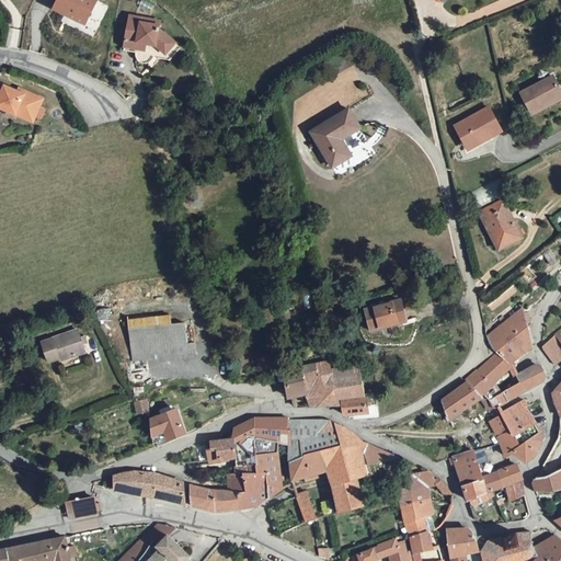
[(104,4),(94,0),(56,0),(53,10),(64,15),(60,21),(89,35),(104,4)]
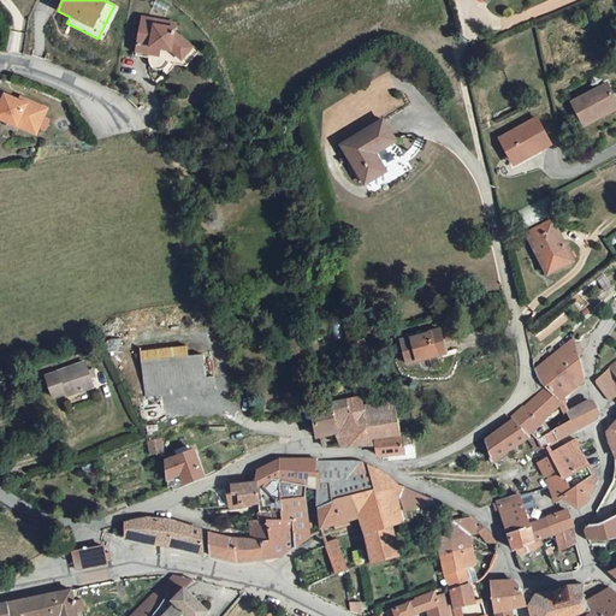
[(190,48),(173,34),(175,25),(142,19),(137,45),(159,49),(170,51),(181,60),(190,48)]
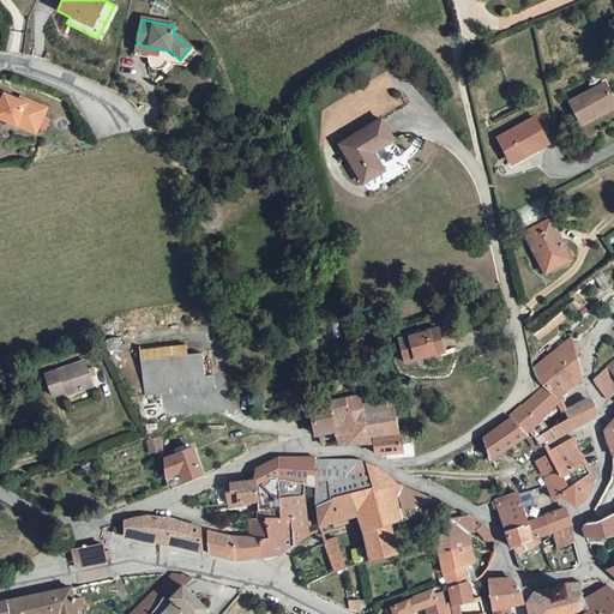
[(157,58),(158,49),(137,44),(136,54),(157,58)]
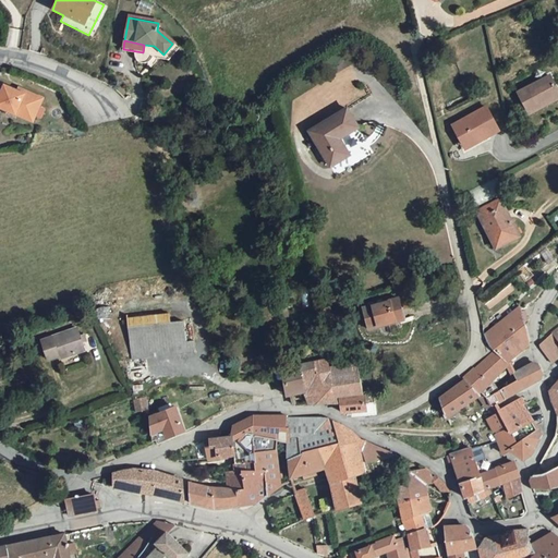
[(519,95),(530,113),(557,97),(557,89),(550,77),(519,95)]
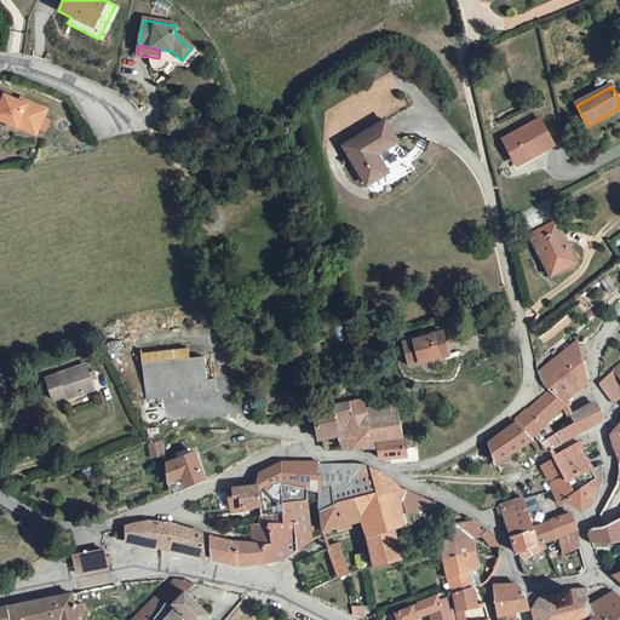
[(0,119),(18,128),(23,119),(42,130),(47,119),(45,118),(50,107),(30,98),(28,103),(0,90),(0,119)]
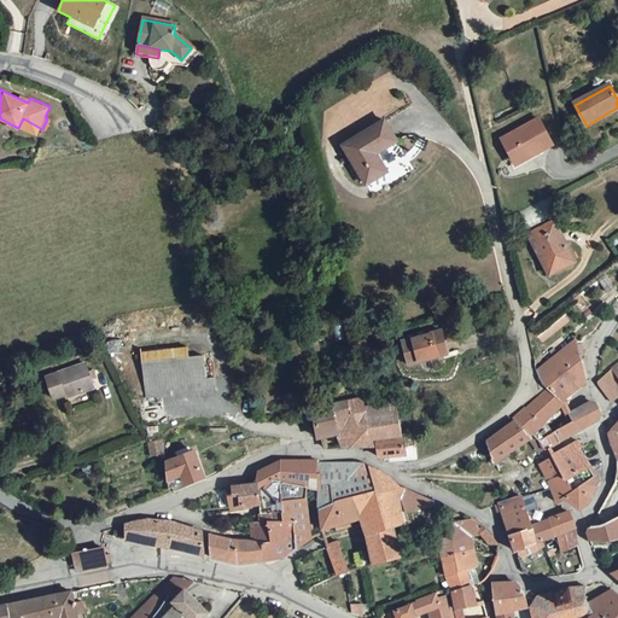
[(39,136),(42,129),(23,118),(18,128),(39,136)]
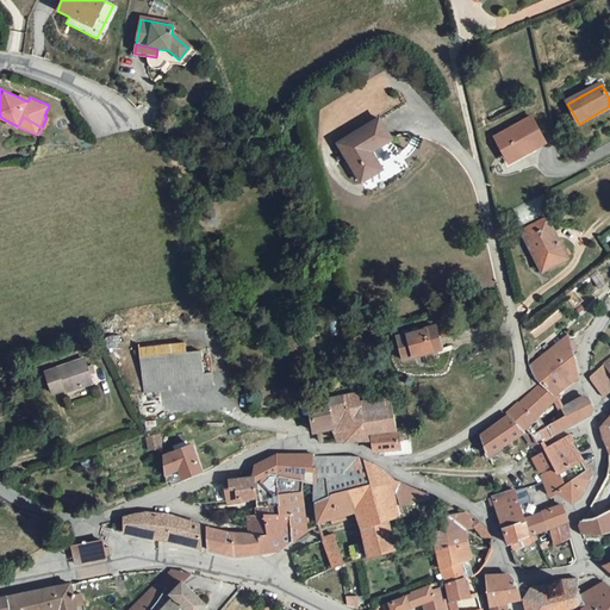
[(496,139),(509,163),(546,143),(533,119),(496,139)]
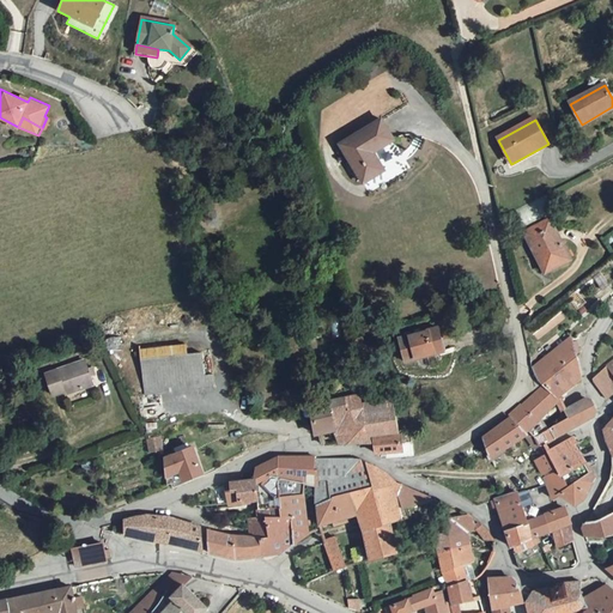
[(337,144),(358,184),(380,173),(370,156),(390,144),(378,121),(337,144)]
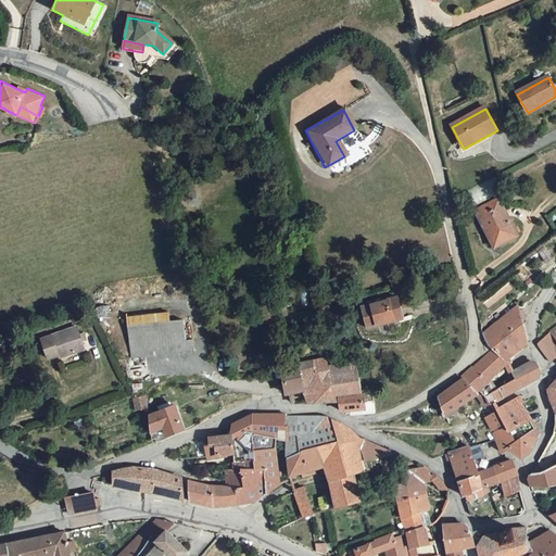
[(496,199),(475,210),(493,245),(515,235),(496,199)]
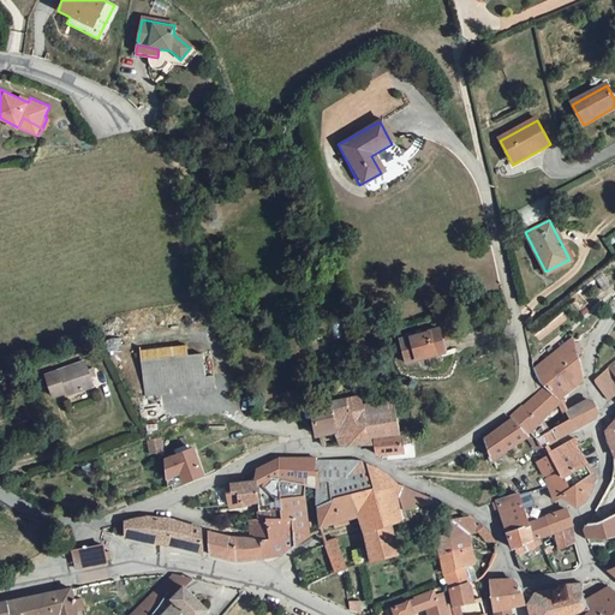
[(542,323),(538,318),(527,326),(538,341),(568,320),(560,310),(542,323)]
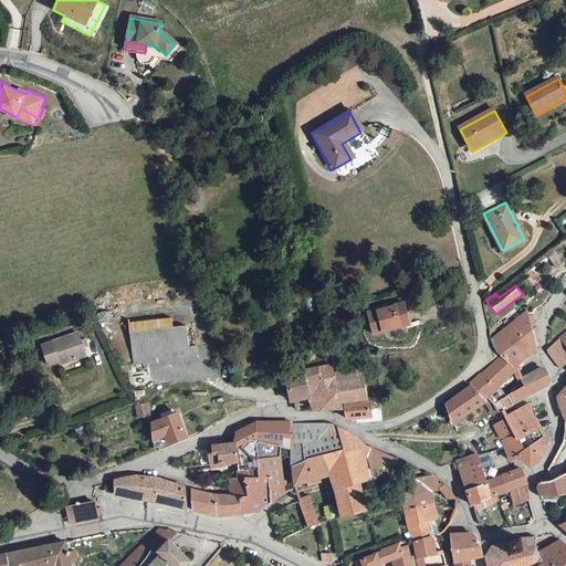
[(407,325),(404,314),(408,313),(405,302),(368,312),(375,334),(407,325)]
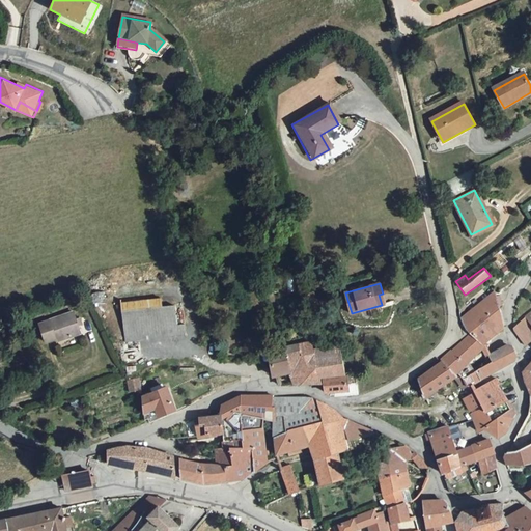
[(468,333),(470,336),(482,346),(502,329),(503,326),(500,305),(493,291),(462,317),(465,325),(468,333)]
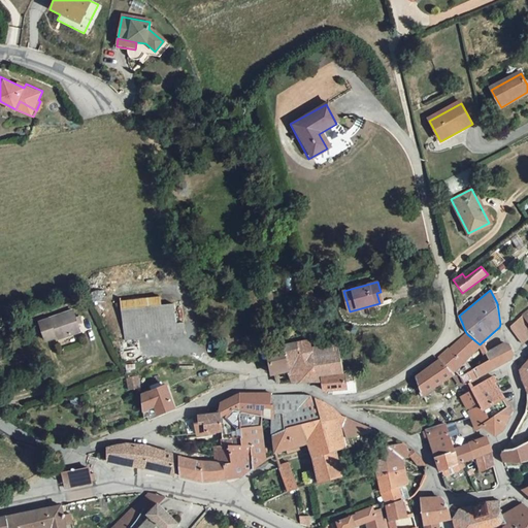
[(159,297),(121,300),(124,337),(175,332),(174,324),(172,304),(160,306),(159,297)]
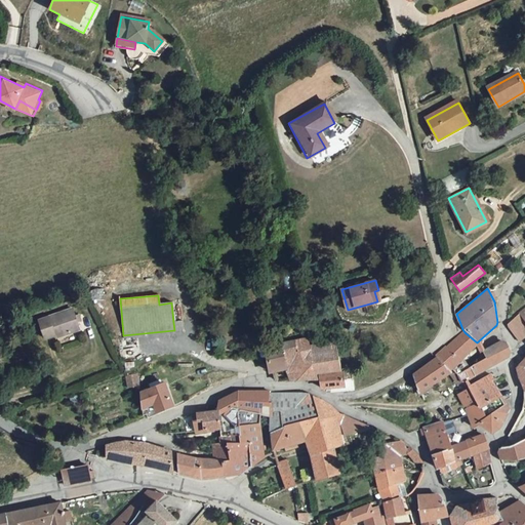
[(79,329),(72,307),(36,319),(41,336),(54,332),(55,336),(79,329)]
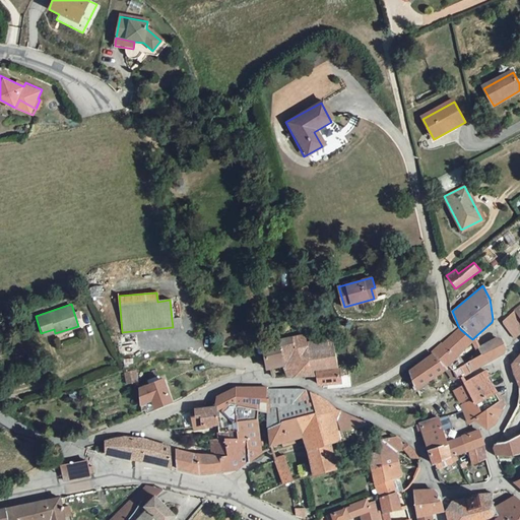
[(501,322),(513,336),(519,329),(519,315),(515,309),(501,322)]
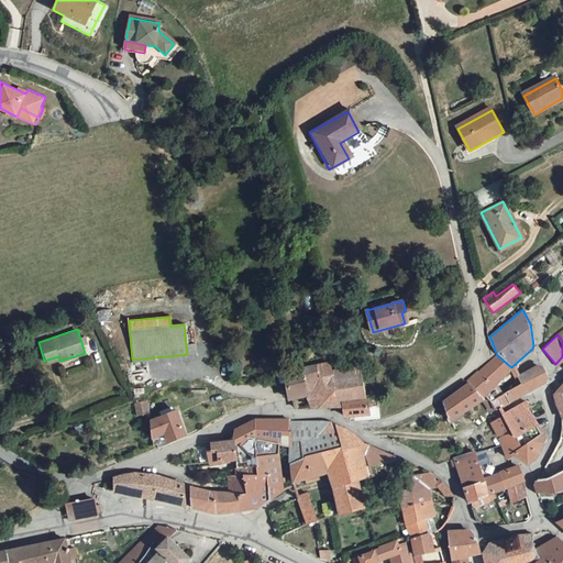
[(195,344),(186,345),(187,354),(195,353),(195,344)]
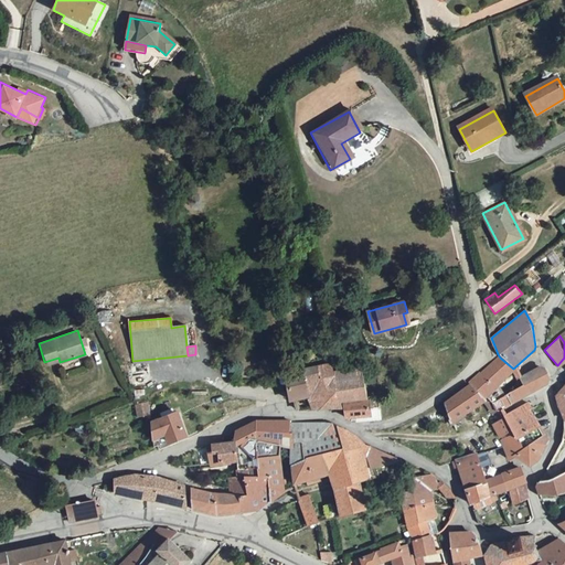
[(513,369),(500,358),(469,381),(471,383),(483,402),(487,398),(496,407),(500,404),(491,392),(514,370),(513,369)]
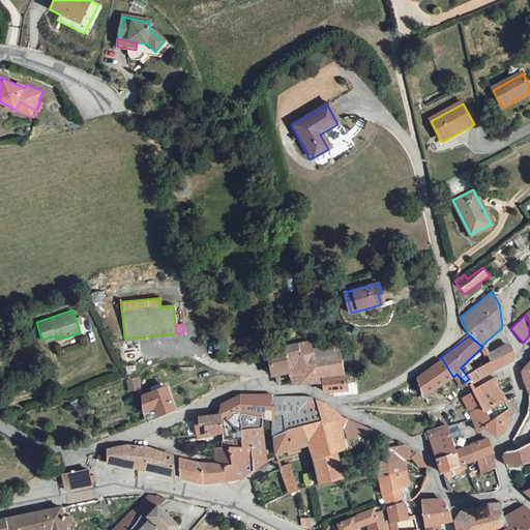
[(275,377),(278,377),(292,374),(294,385),(321,383),(320,377),(343,373),(340,344),(315,348),(312,340),(271,349),(275,377)]
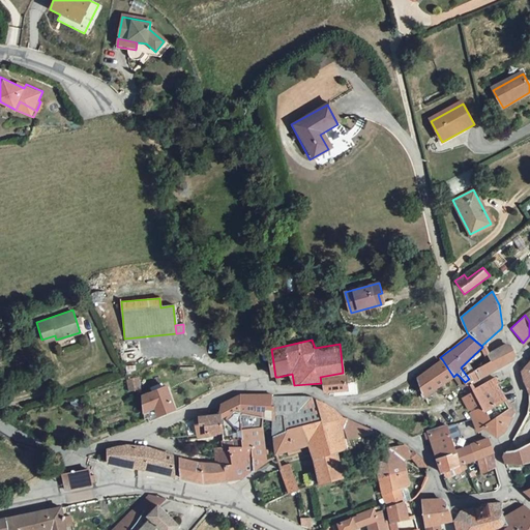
[(491,360),(470,373),(474,380),(512,357),(513,354),(514,351),(512,348),(510,346),(505,346),(488,354),(491,360)]
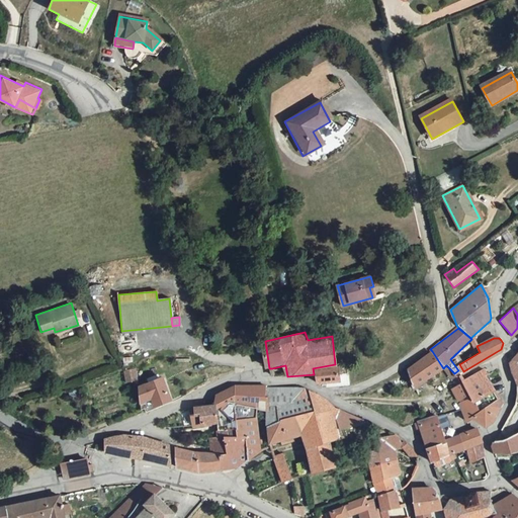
[(407,369),(415,387),(443,368),(432,351),(407,369)]
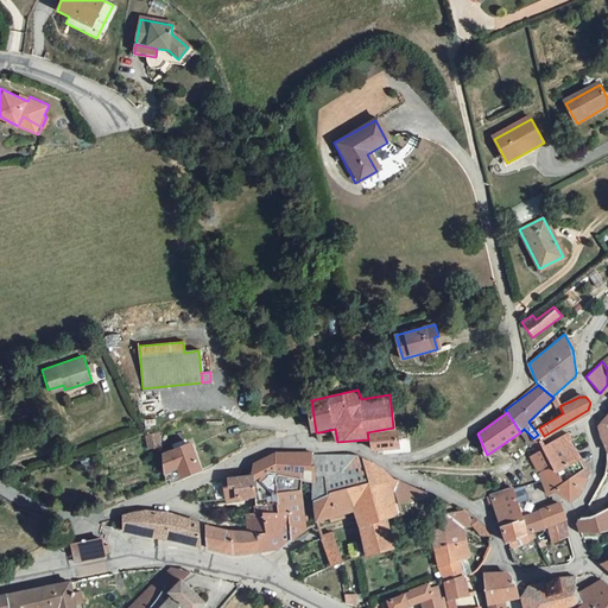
[(371,434),(373,451),(397,447),(394,429),(371,434)]
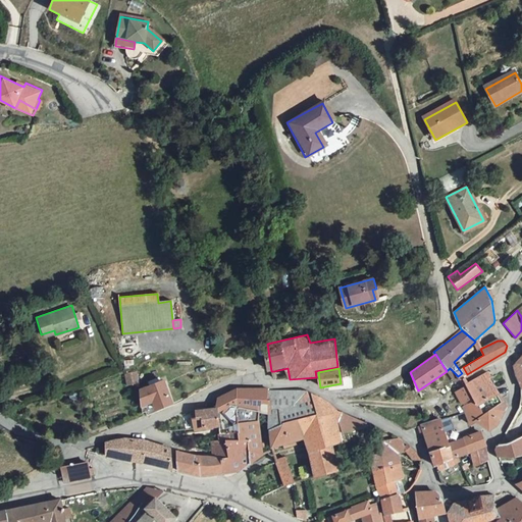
[(450,368),(447,371),(454,380),(458,376),(450,368)]
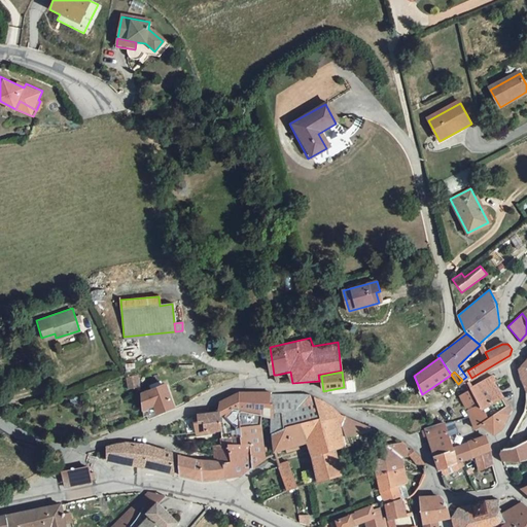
[(129,376),(130,386),(139,385),(138,375),(129,376)]
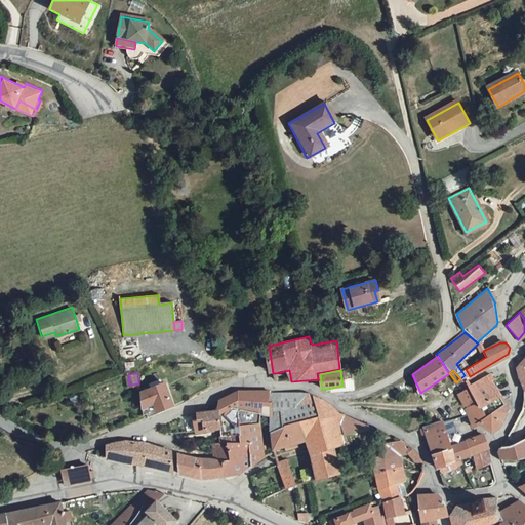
[(476,401),(485,416),(505,403),(495,389),(491,380),(488,375),(468,386),(476,401)]
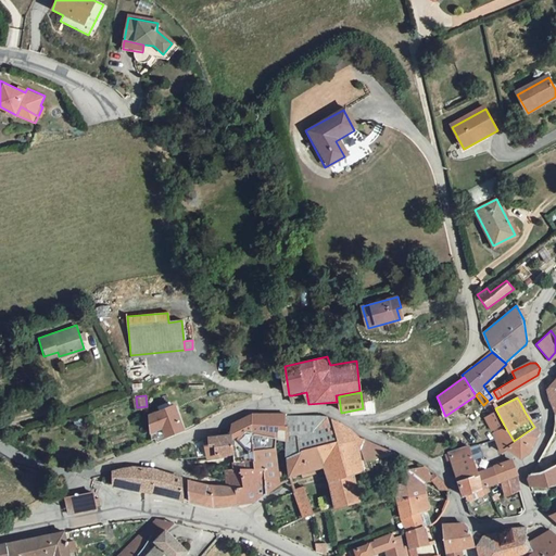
[(504,425),(495,408),(482,417),(492,432),(504,425)]
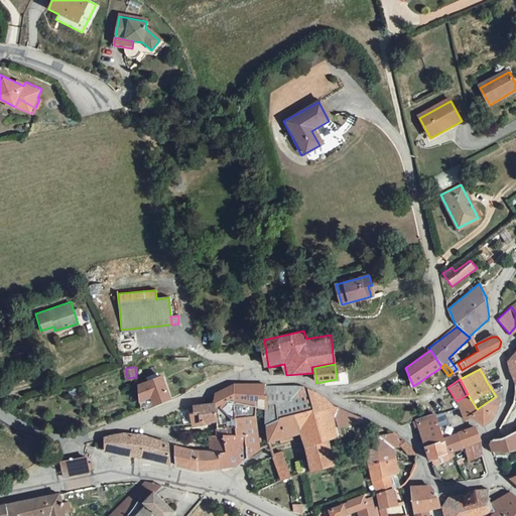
[(148,385),(137,389),(138,404),(151,399),(154,407),(169,401),(160,380),(157,381),(148,385)]
